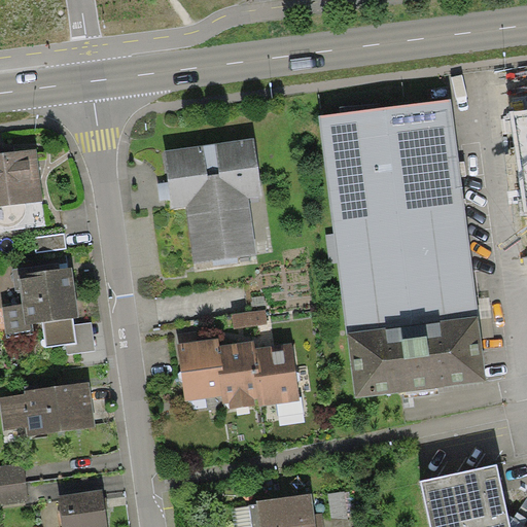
[(451,100),(320,116),(355,399),(487,383),(451,100)]
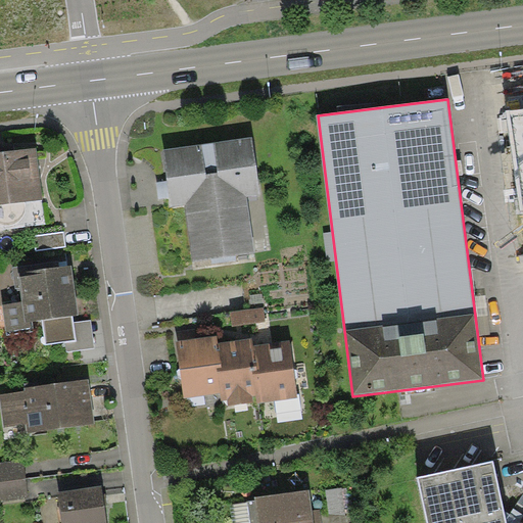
[(522,109),(507,112),(520,205),(521,210),(522,209),(522,109)]
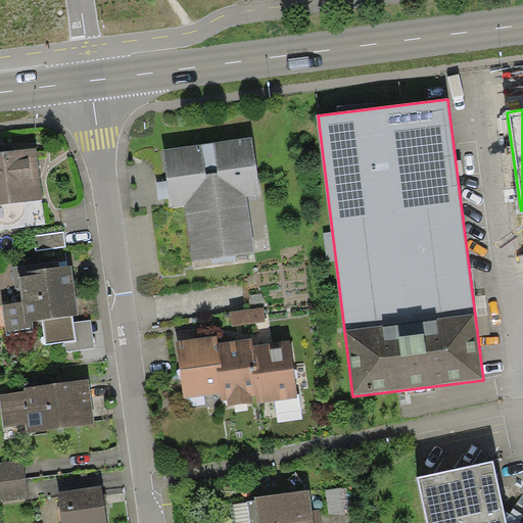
[(252,137),(162,149),(170,198),(171,208),(185,206),(192,262),(212,259),(212,265),(236,262),(235,256),(256,254),(248,197),(260,195),(252,137)]
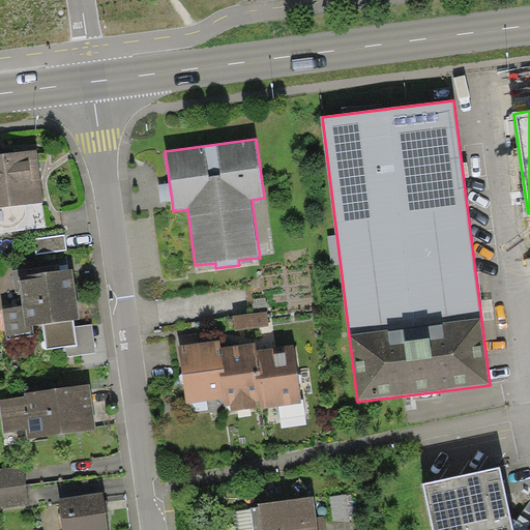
[(37,150),(0,154),(0,207),(43,202),(37,150)]
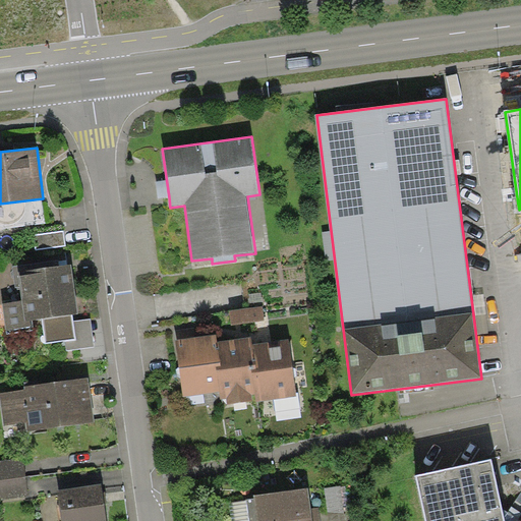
[(64,231),(34,235),(36,250),(66,246),(64,231)]
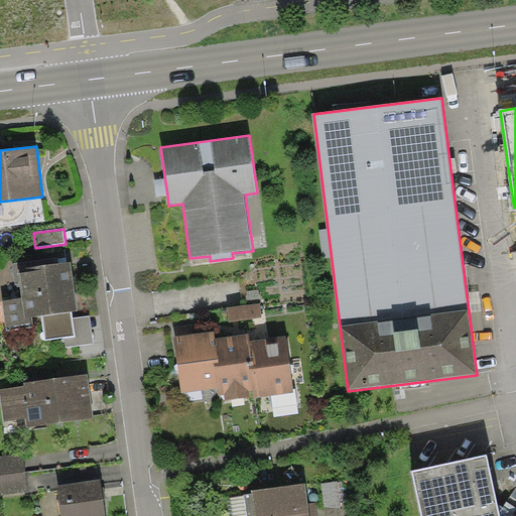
[(71,261),(18,269),(22,297),(3,300),(7,331),(33,327),(32,316),(42,314),(45,340),(65,337),(76,336),(73,317),(72,311),(78,310),(71,261)]
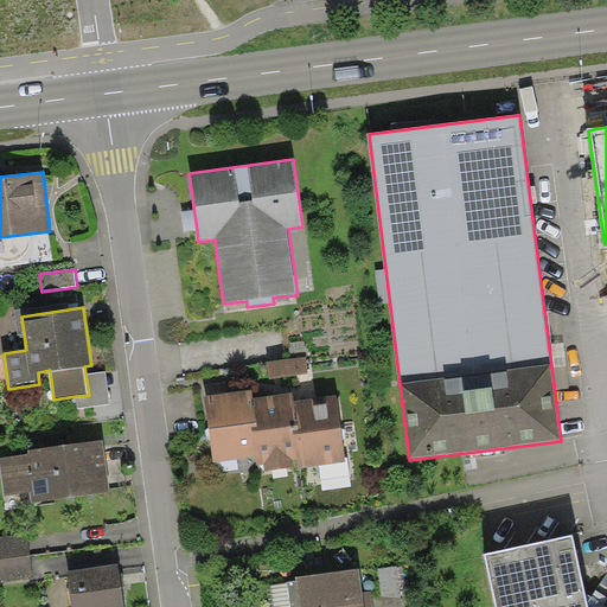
[(307,356),(267,360),(269,378),(308,374),(307,356)]
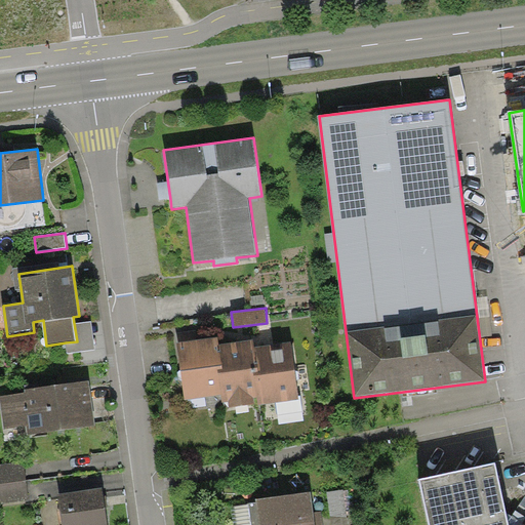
[(91,321),(74,323),(77,341),(66,342),(67,354),(95,350),(91,321)]
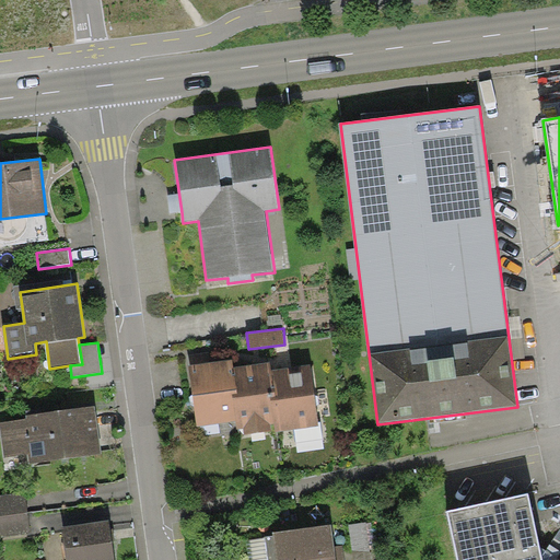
[(233,366),(232,359),(188,364),(198,424),(235,419),(232,395),(237,394),(233,366)]
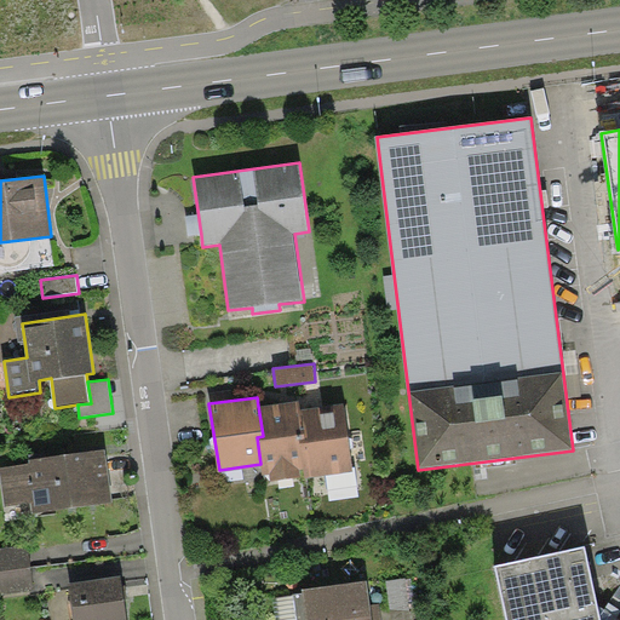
[(299,400),(258,406),(263,436),(257,437),(260,464),(262,475),(270,474),(271,480),(304,475),(299,443),(305,442),(300,409),(299,400)]
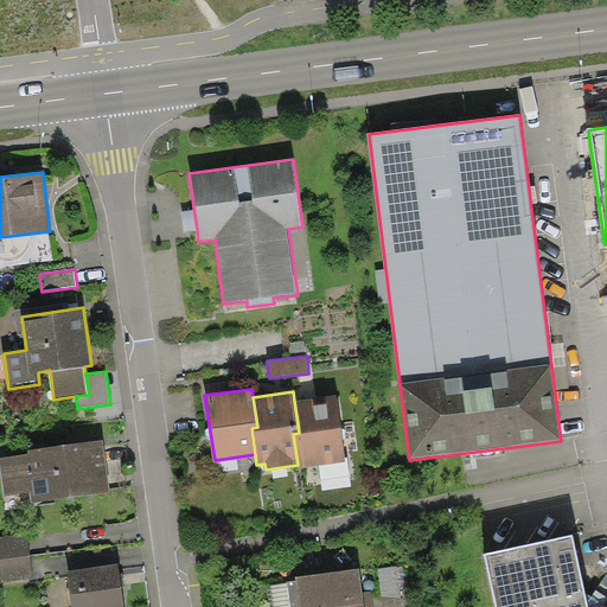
[(336,395),(294,401),(299,433),(293,434),(298,465),(298,467),(345,460),(336,395)]
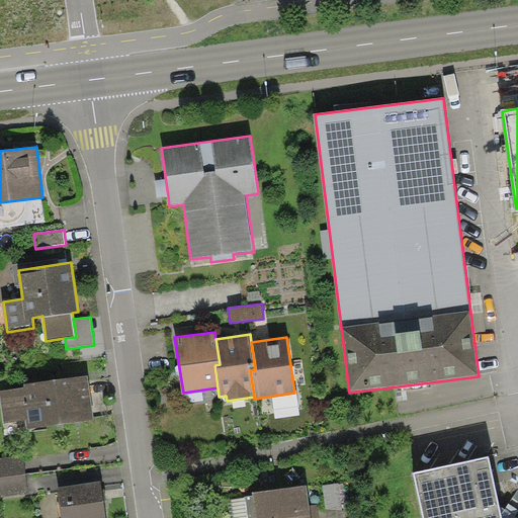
[(88,375),(24,383),(24,387),(0,390),(0,393),(4,423),(26,420),(27,429),(94,420),(88,375)]
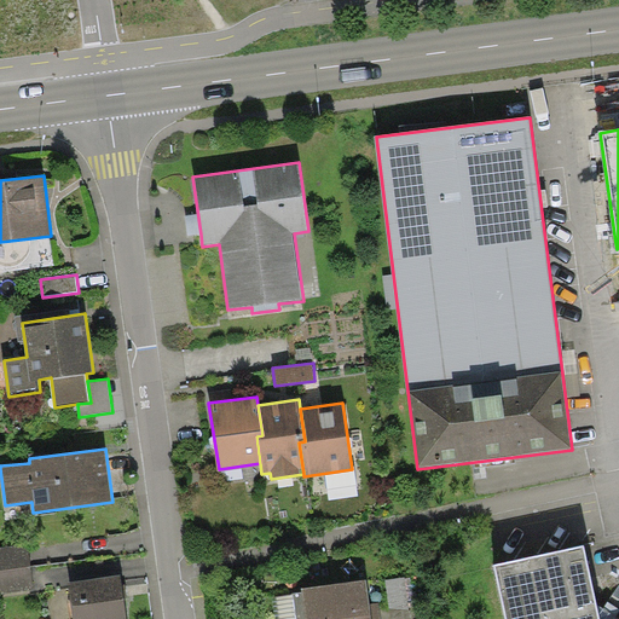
[(0,594),(33,590),(28,544),(0,548),(0,594)]
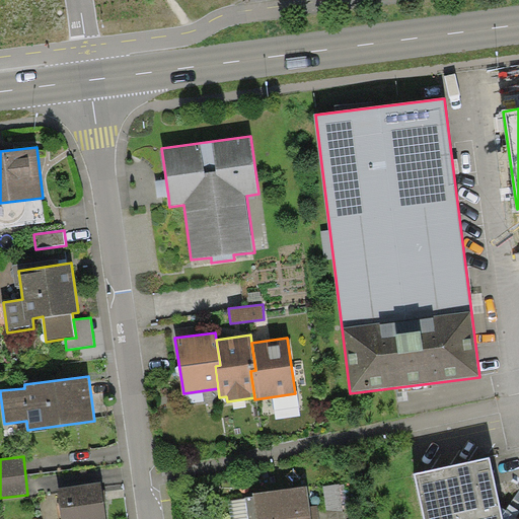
[(503,518),(490,457),(414,473),(424,518),(503,518)]
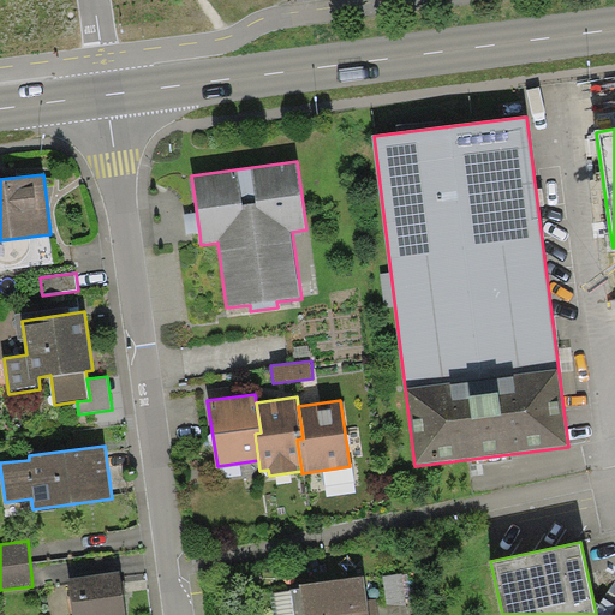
[(67,579),(72,614),(126,614),(120,571),(67,579)]
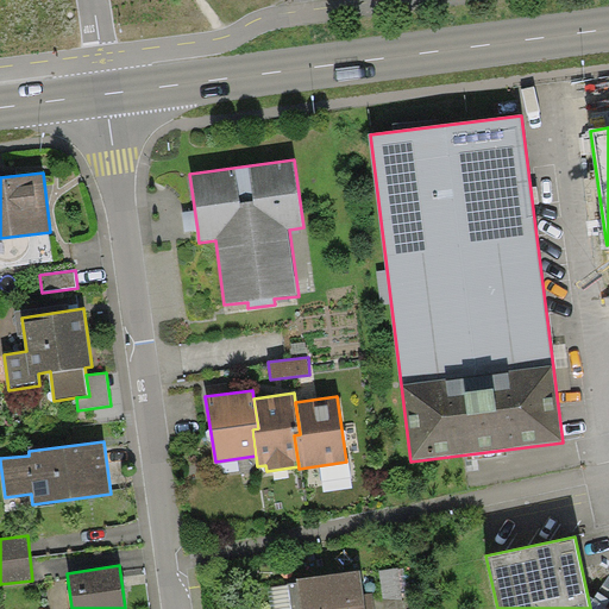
[(403,608),(399,567),(380,570),(384,608),(403,608)]
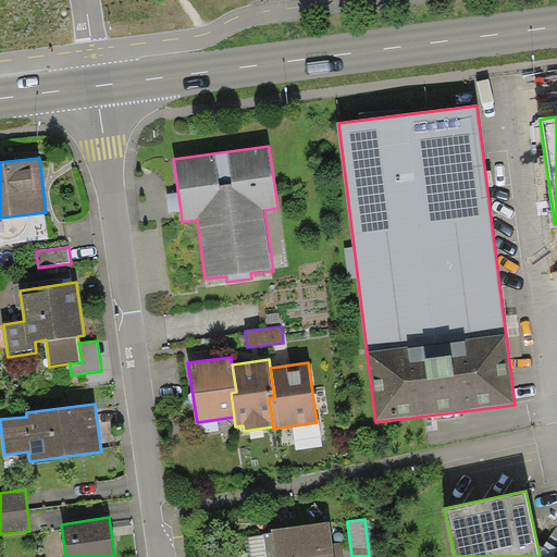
[(275,556),(327,556),(343,555),(341,540),(332,541),(329,521),(272,530),(272,533),(275,556)]
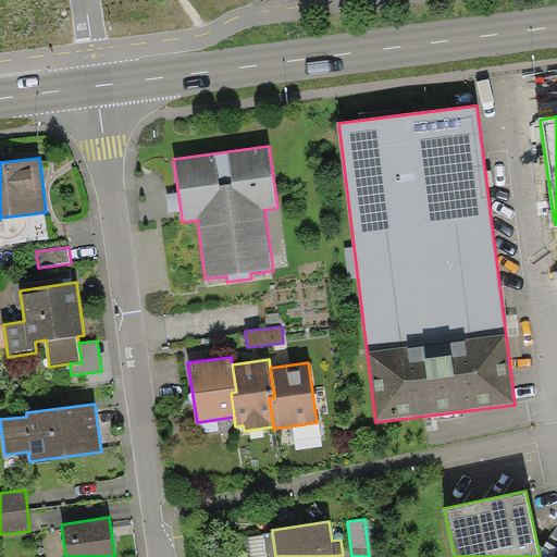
[(275,556),(272,533),(264,534),(267,556),(275,556)]
